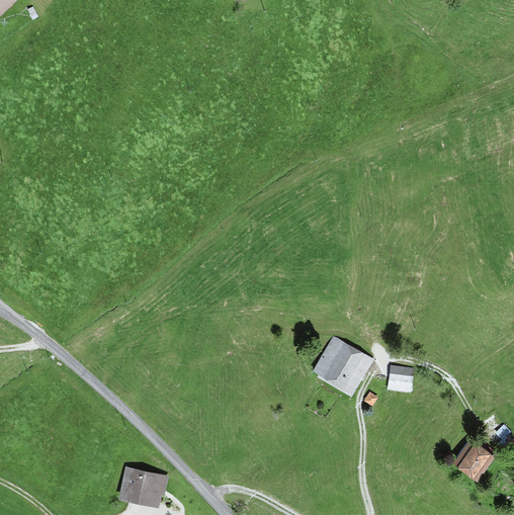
[(0,14),(16,0),(0,0),(0,14)]
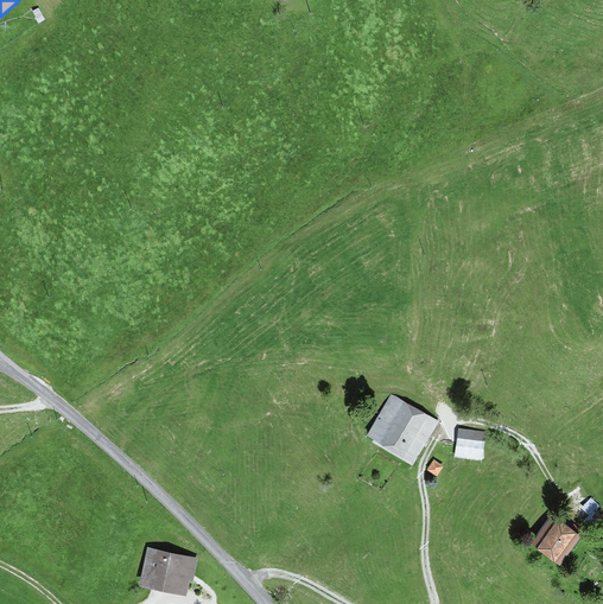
[(433,421),(387,396),(367,436),(414,459),(433,421)]
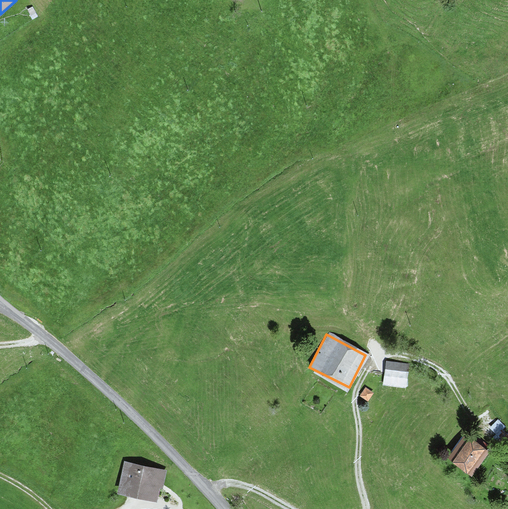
[(407,361),(385,359),(383,385),(405,386),(407,361)]
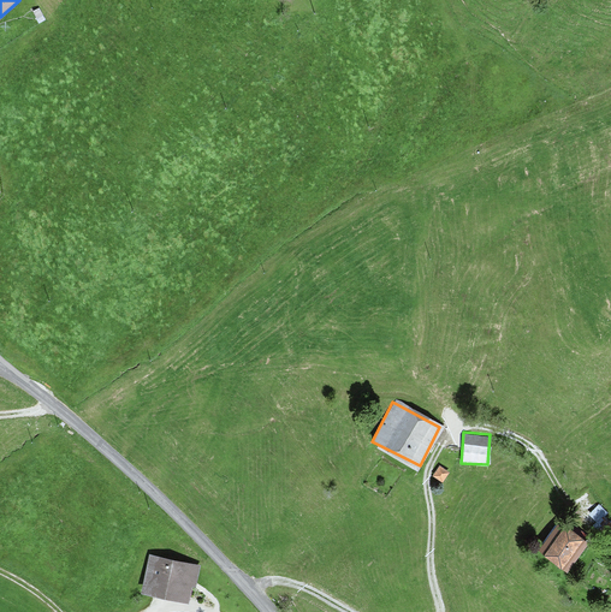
[(446,471),(437,464),(431,474),(440,481),(446,471)]
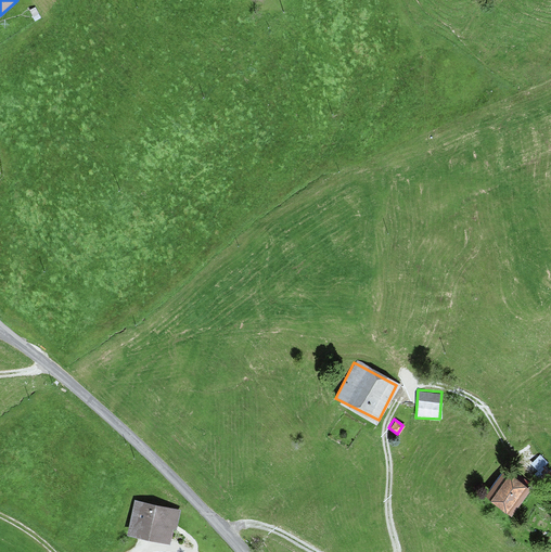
[(543,460),(536,452),(526,462),(533,469),(530,471),(539,480),(549,471),(541,463),(543,460)]
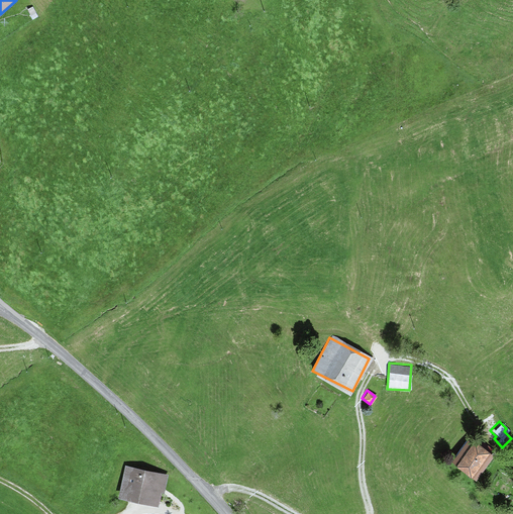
[(490,453),(466,436),(447,461),(473,479),(490,453)]
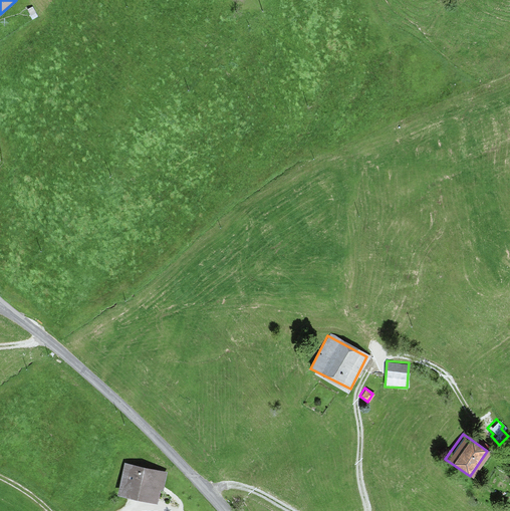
[(164,471),(123,463),(117,494),(158,502),(164,471)]
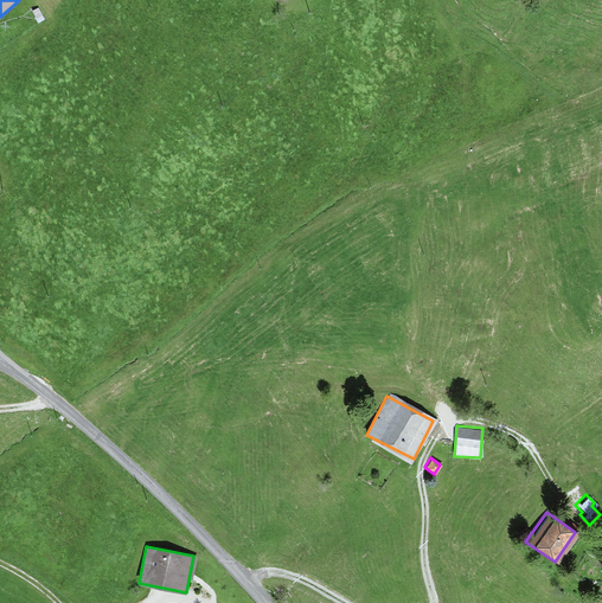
All buildings are outlined.
